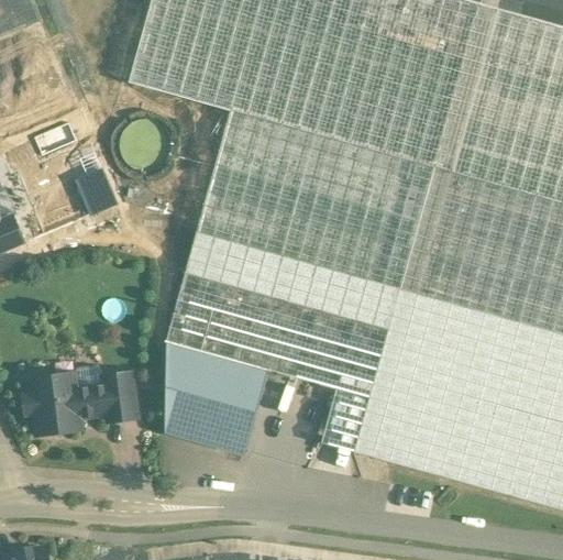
[(562,24),(472,0),(151,0),(130,78),(231,107),(166,339),(271,368),(341,387),(370,395),(354,451),(394,461),(562,507),(562,24)]
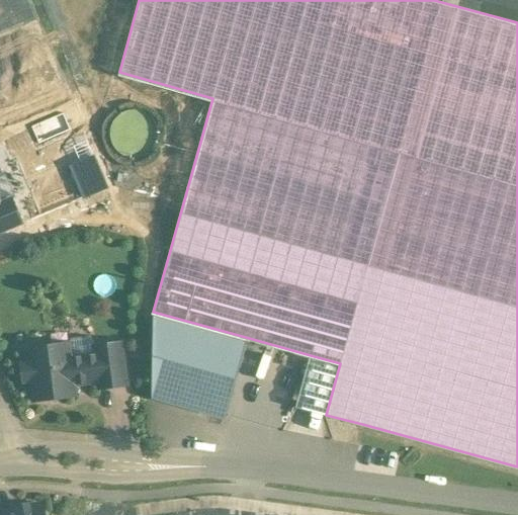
[(249,338),(153,312),(149,398),(228,418),(249,338)]
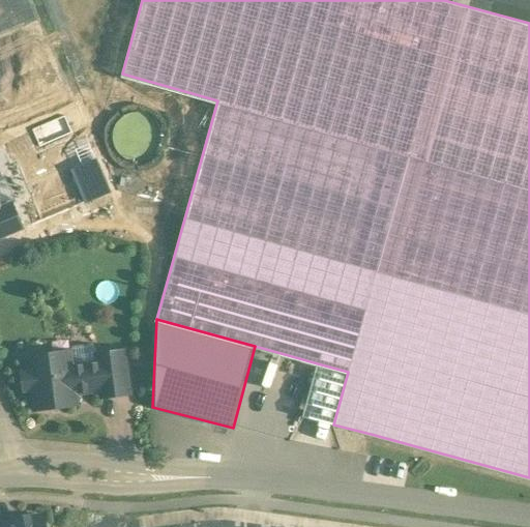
[(96,353),(95,345),(90,344),(74,346),(70,350),(72,363),(97,360),(96,353)]
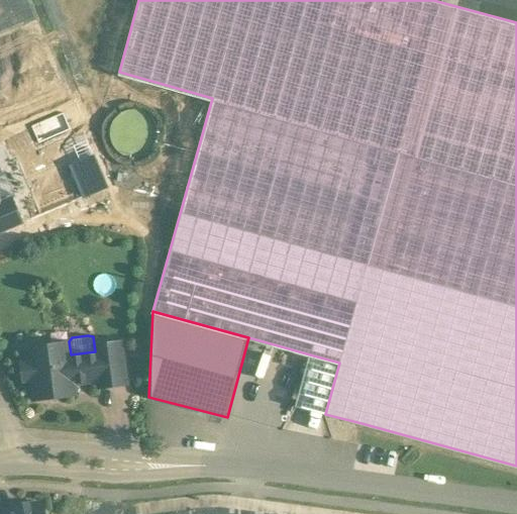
[(120,340),(94,344),(95,351),(99,378),(99,384),(125,381),(120,340)]
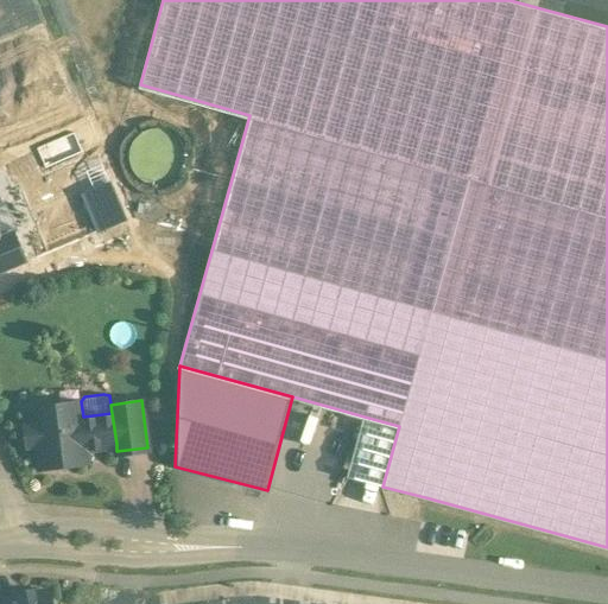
[(81,401),(31,407),(33,424),(26,425),(29,444),(36,443),(39,466),(89,459),(87,447),(116,444),(112,413),(83,417),(81,401)]
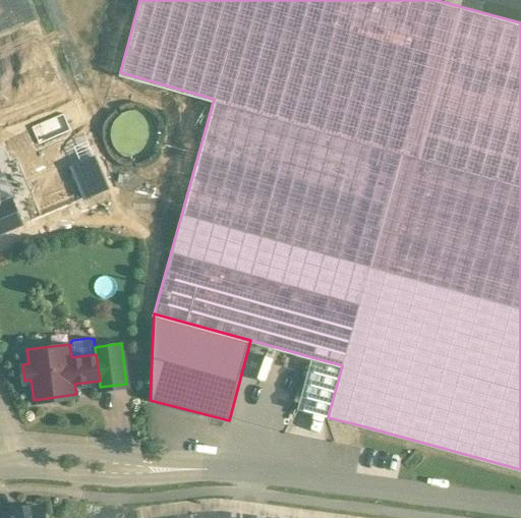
[(301,409),(328,417),(342,365),(315,358),(301,409)]
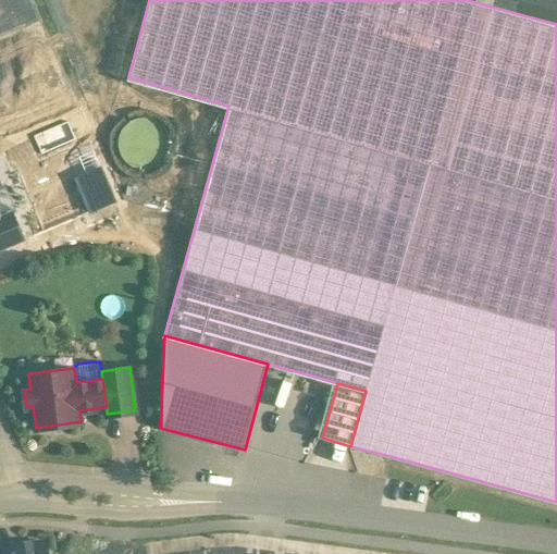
[(48,553),(45,540),(31,543),(29,539),(19,541),(20,545),(4,549),(5,553),(48,553)]
